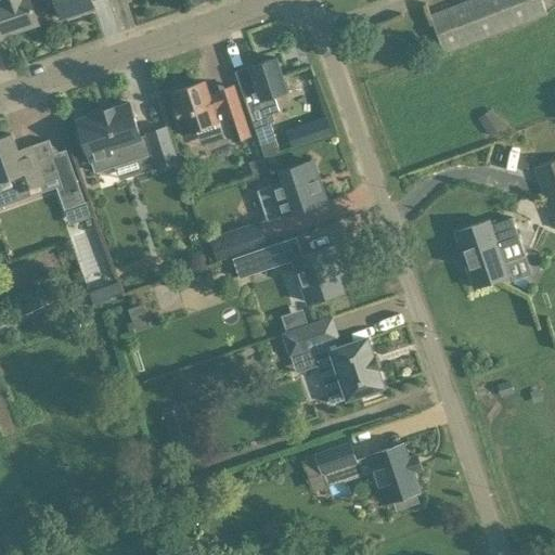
[(1,0),(2,0),(0,0),(0,38),(14,34),(12,27),(37,18),(30,0),(1,0)]
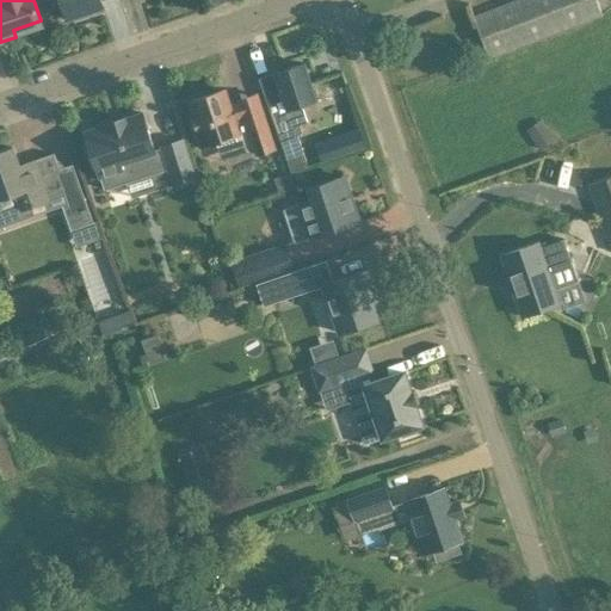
[(104,6),(102,0),(60,0),(67,18),(104,6)]
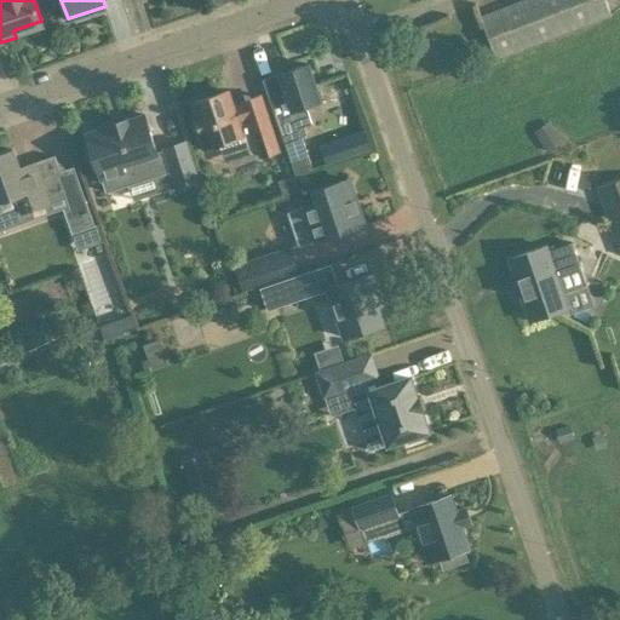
[(612,17),(610,13),(604,0),(522,0),(480,16),(497,61),(612,17)]
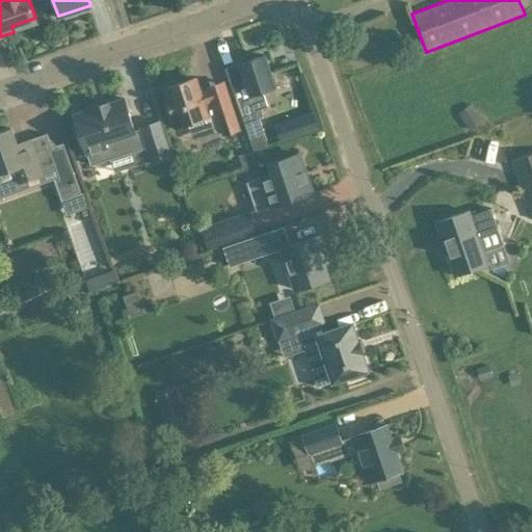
[(242,121),(244,121),(254,149),(268,143),(259,115),(263,114),(261,108),(267,106),(263,90),(275,86),(265,55),(239,63),(225,69),(242,121)]
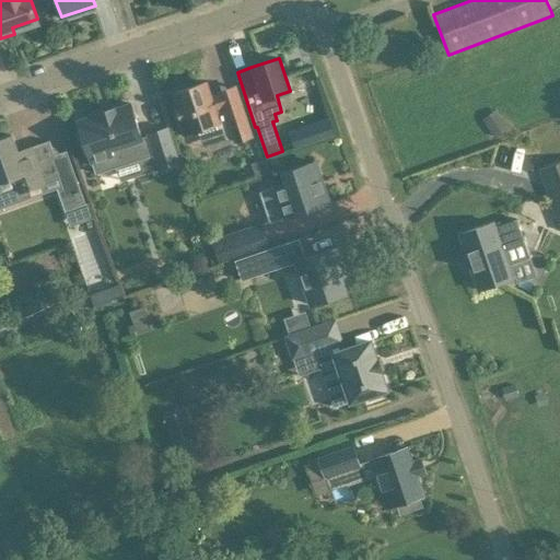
[(211,96),(207,82),(174,92),(179,108),(176,111),(184,133),(216,124),(219,133),(231,129),(235,141),(252,136),(235,86),(219,92),(220,93),(211,96)]
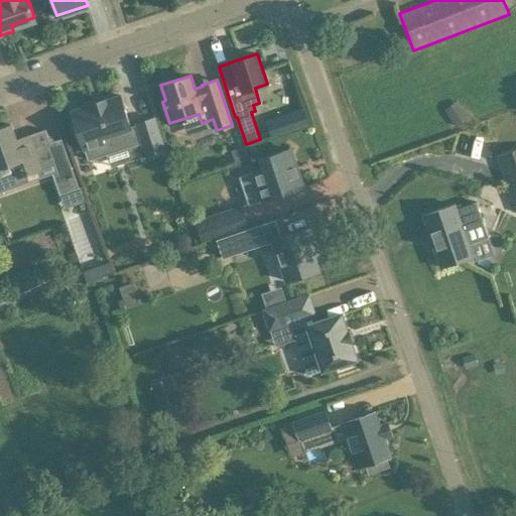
[(106,99),(103,100),(90,104),(90,105),(72,111),(75,122),(73,123),(78,139),(81,138),(84,149),(86,149),(89,159),(136,144),(136,143),(142,141),(146,156),(165,150),(154,117),(136,123),(137,126),(131,127),(121,95),(106,100),(106,99)]
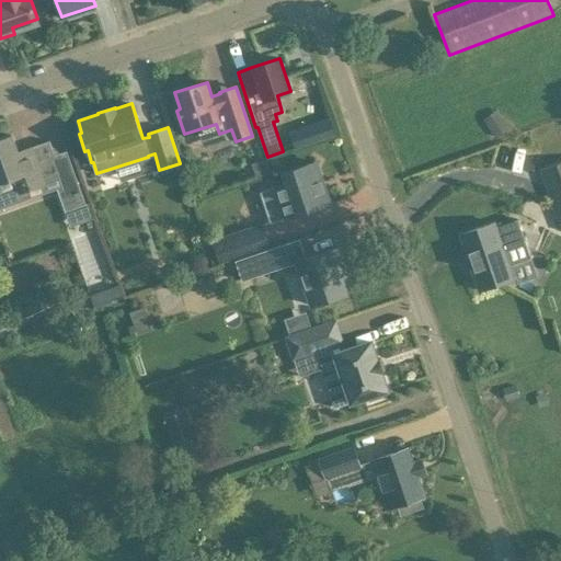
[(329,116),(316,122),(322,139),(335,135),(329,116)]
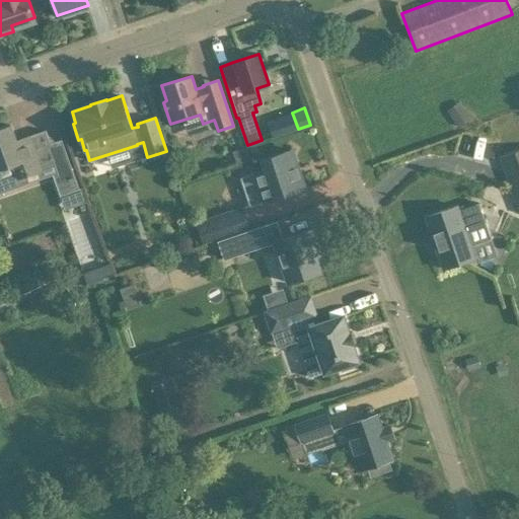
[(58,165),(46,132),(31,137),(30,136),(16,141),(10,125),(0,128),(0,193),(22,186),(20,178),(44,170),(42,166),(49,163),(61,196),(79,190),(69,161),(58,165)]
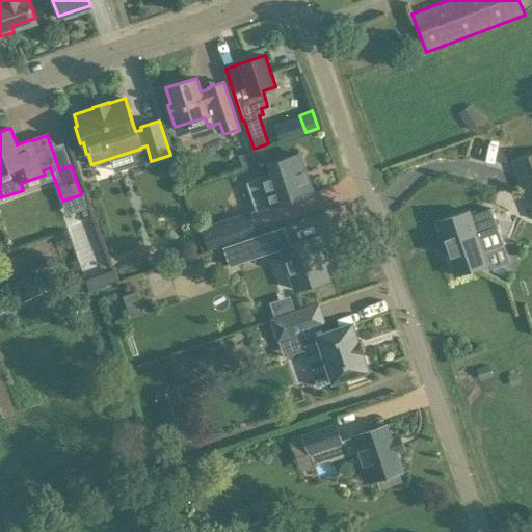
[(239,155),(243,168),(257,163),(253,151),(239,155)]
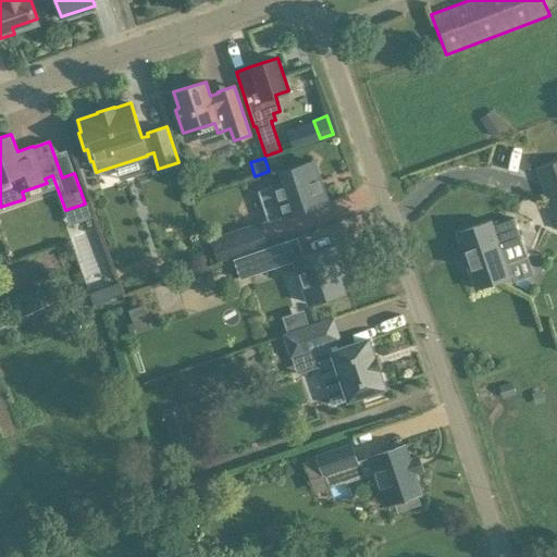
[(556,160),(536,168),(556,230),(556,229),(556,160)]
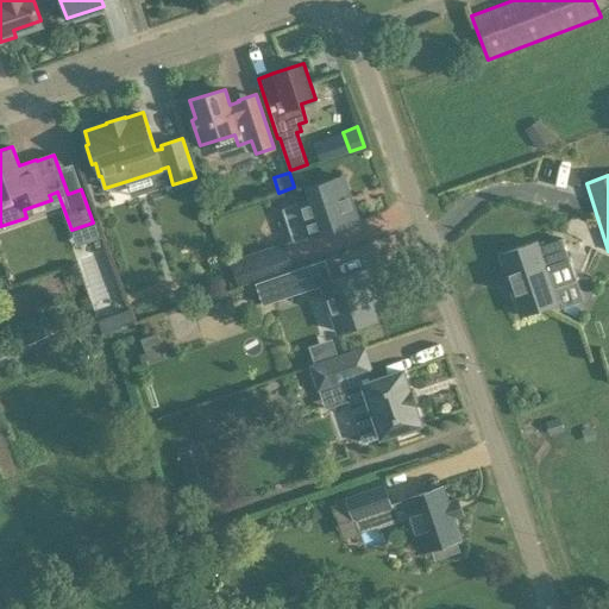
[(283,208),(294,242),(312,236),(313,236),(357,221),(343,176),(308,187),(312,199),(283,208)]
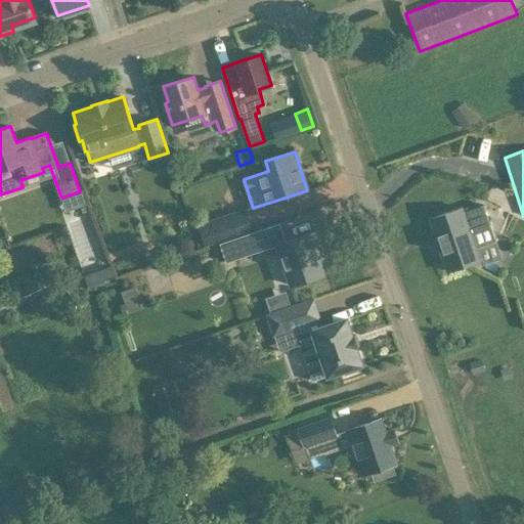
[(496,241),(483,204),(463,212),(462,208),(449,212),(431,219),(448,271),(468,264),(479,260),(480,260),(480,258),(476,248),(496,241)]
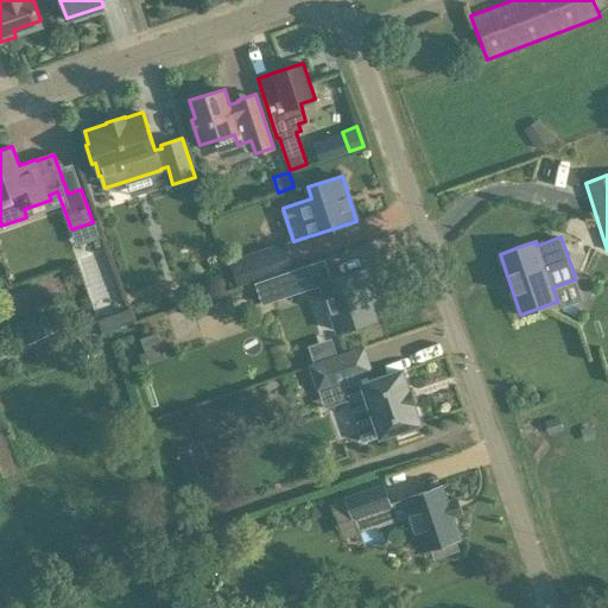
[(284,244),(232,260),(239,284),(292,266),(284,244)]
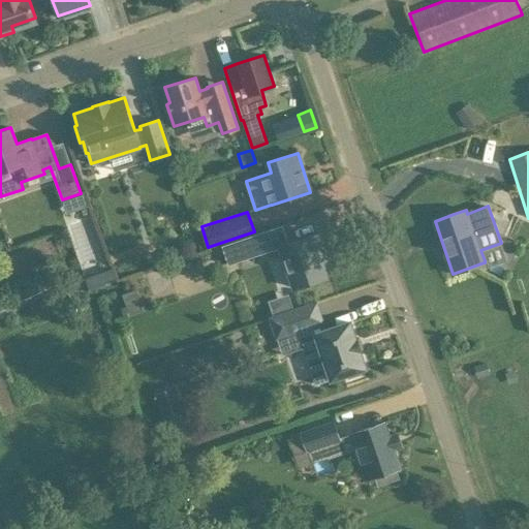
[(220,245),(227,267),(276,250),(269,228),(220,245)]
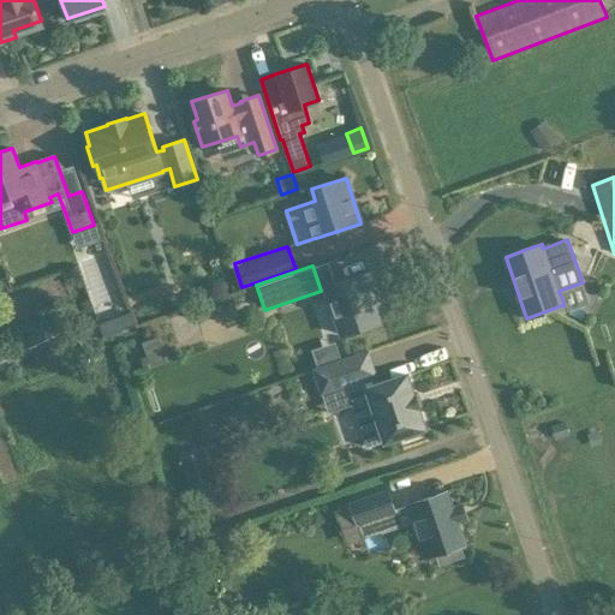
[(327,286),(342,334),(380,322),(370,294),(380,292),(372,272),(327,286)]
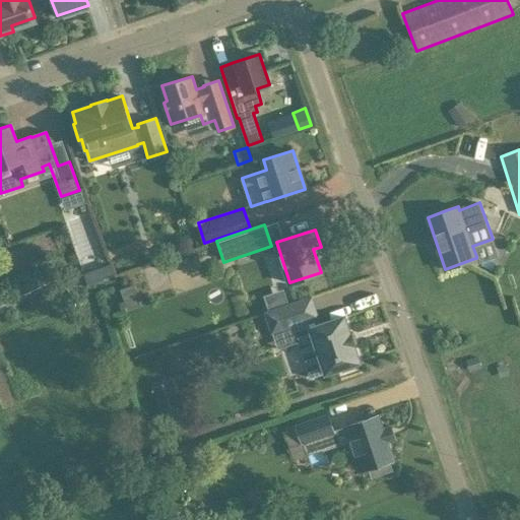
[(0,312),(63,281),(57,269),(0,297),(0,312)]
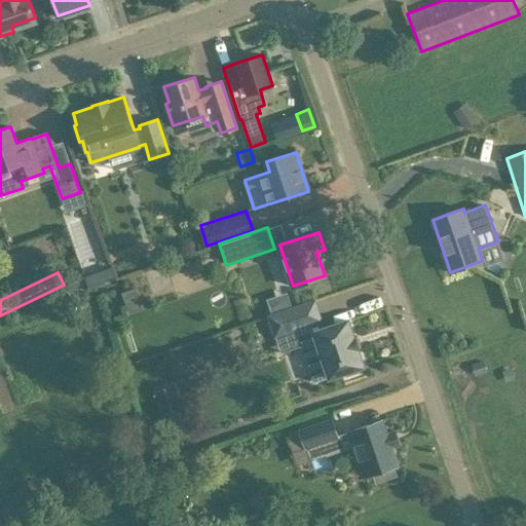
[(125,302),(139,297),(136,288),(121,292),(125,302)]
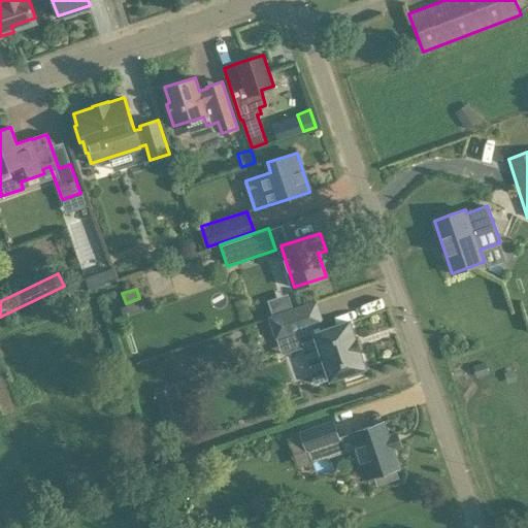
[(359,368),(365,366),(359,350),(362,349),(361,347),(359,348),(356,340),(359,339),(358,337),(356,337),(350,321),(323,330),(321,322),(323,321),(316,301),(270,318),(276,337),(300,329),(302,336),(299,338),(315,384),(347,373),(348,377),(361,373),(359,368)]
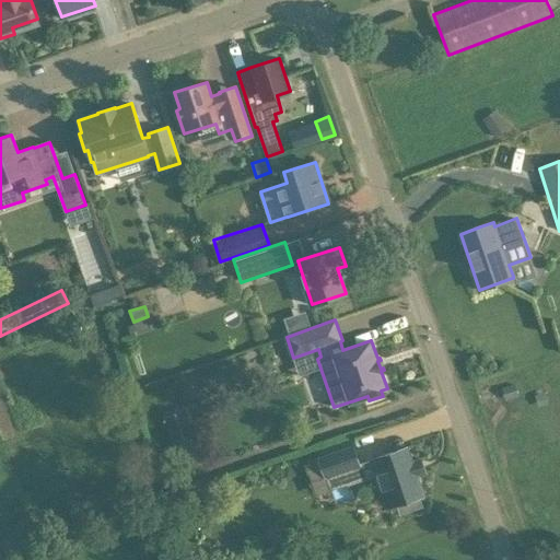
[(164,417),(176,452),(199,444),(187,408),(164,417)]
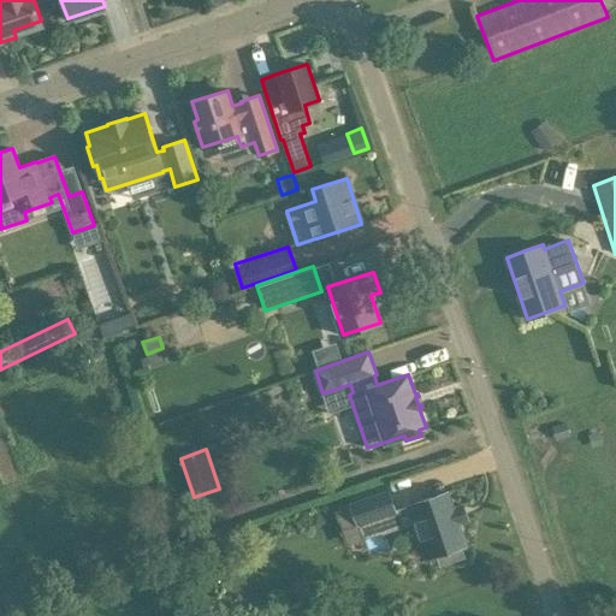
[(396,510),(389,492),(365,499),(349,504),(357,527),(360,526),(365,538),(377,534),(383,532),(378,520),(397,513),(396,510)]
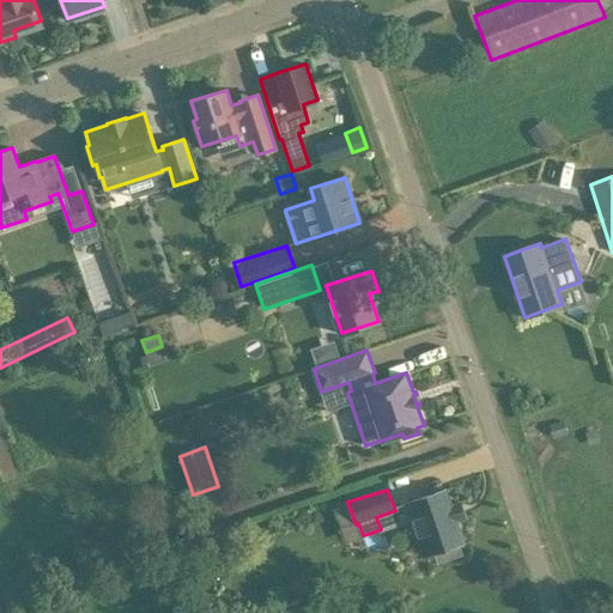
[(445,490),(423,497),(407,503),(402,504),(410,522),(414,520),(414,522),(420,520),(431,552),(434,551),(436,551),(436,552),(437,553),(439,556),(441,557),(442,557),(444,558),(447,558),(448,558),(450,558),(453,557),(454,556),(455,554),(456,552),(457,551),(457,548),(459,547),(457,545),(457,542),(459,542),(463,541),(456,520),(466,516),(460,502),(451,505),(445,490)]
